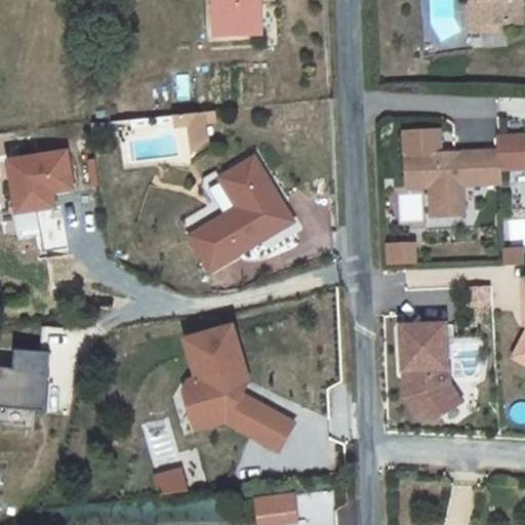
[(254,4),(253,0),(216,0),(218,34),(263,34),(261,4),(254,4)]
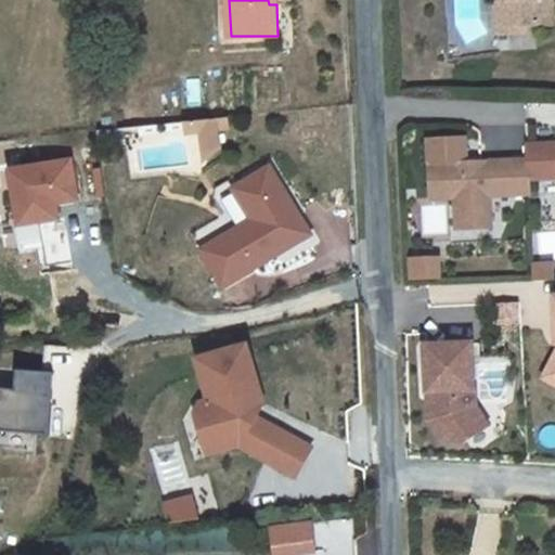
[(507,0),(495,0),(497,33),(524,31),(524,25),(508,26),(507,0)]
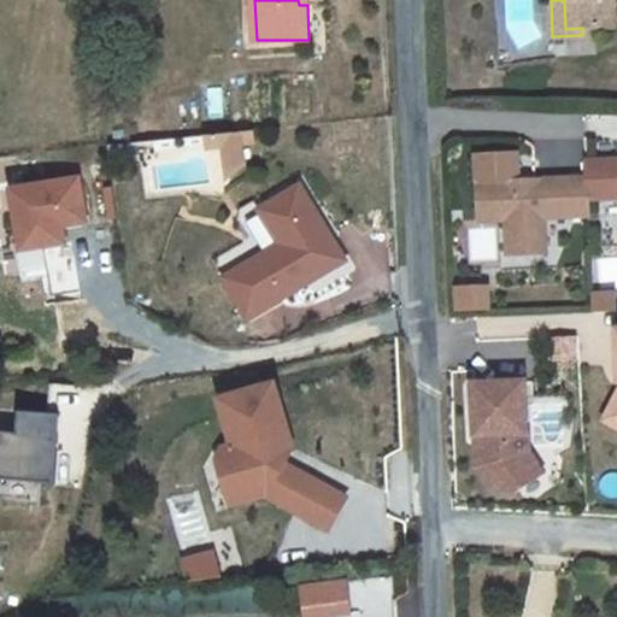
[(564,0),(565,29),(615,27),(613,0),(564,0)]
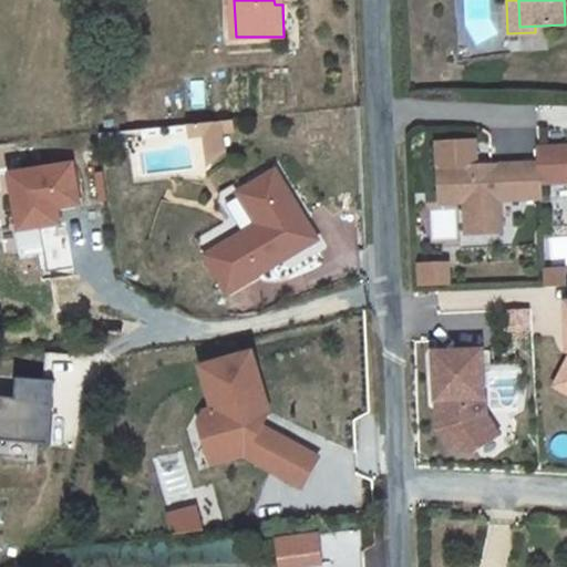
[(232,120),(189,124),(191,135),(205,134),(208,163),(224,150),(223,132),(233,131),(232,120)]
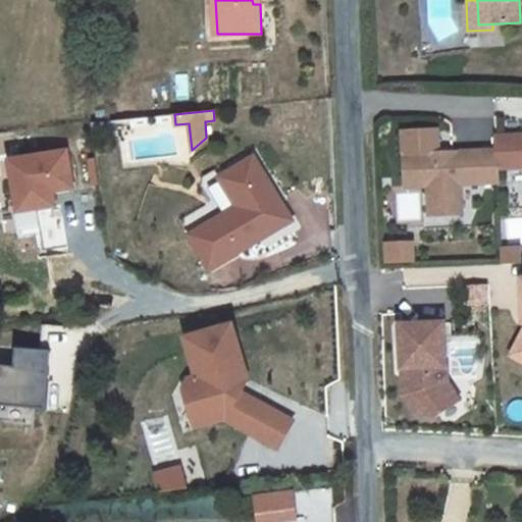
[(441,152),(405,154),(406,187),(428,186),(430,205),(462,203),(462,185),(499,183),(499,168),(521,167),(521,135),(497,136),(498,150),(451,152),(452,162),(442,162),(441,152)]
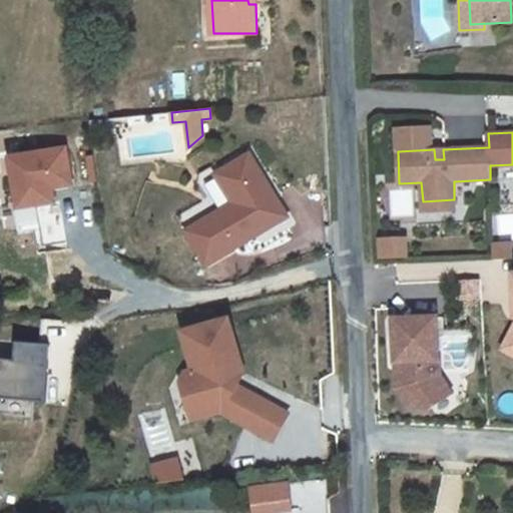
[(69,145),(77,185),(97,181),(90,141),(69,145)]
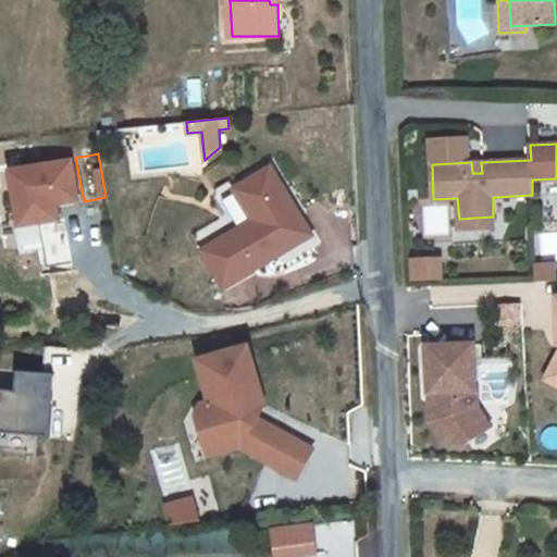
[(74,160),(12,170),(20,224),(61,219),(58,203),(79,199),(74,160)]
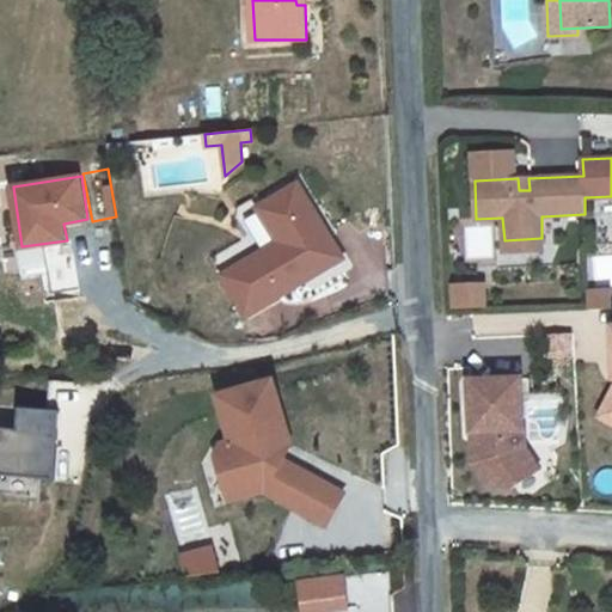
[(530,190),(528,178),(518,178),(519,190),(530,190)]
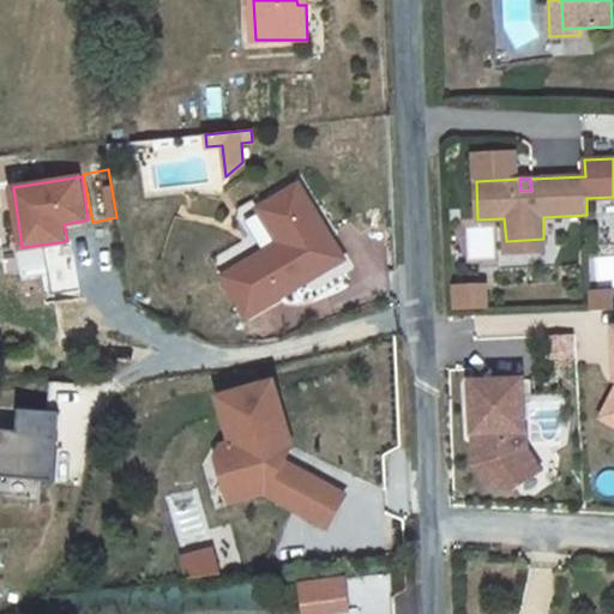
[(314,246),(330,236),(300,186),(260,209),(281,244),(226,277),(248,317),(329,269),(314,246)]
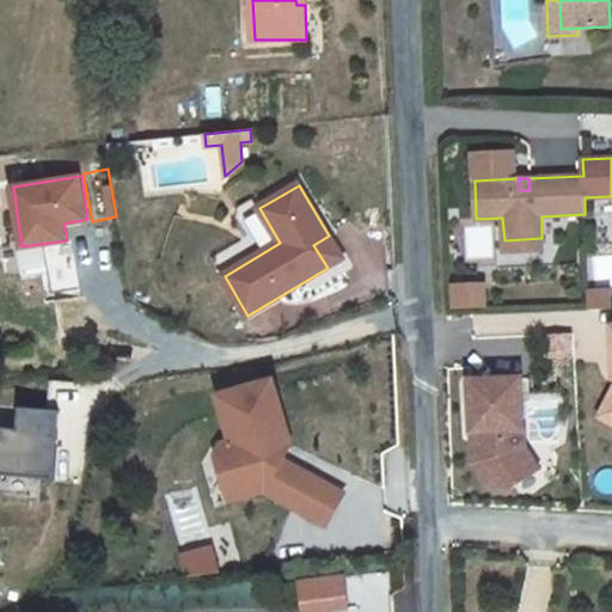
[(313,245),(328,268),(343,258),(329,236),(313,245)]
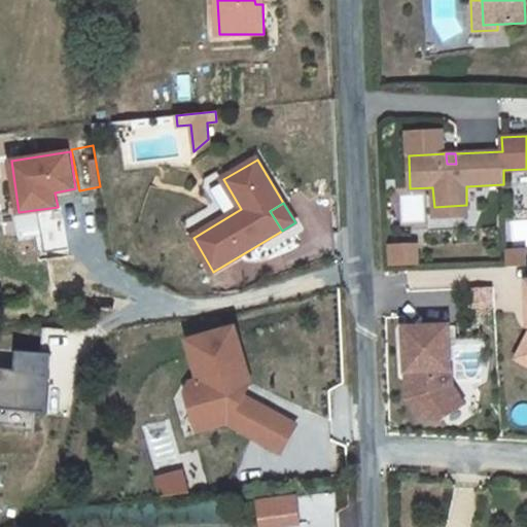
[(467,215),(466,205),(434,207),(434,217),(467,215)]
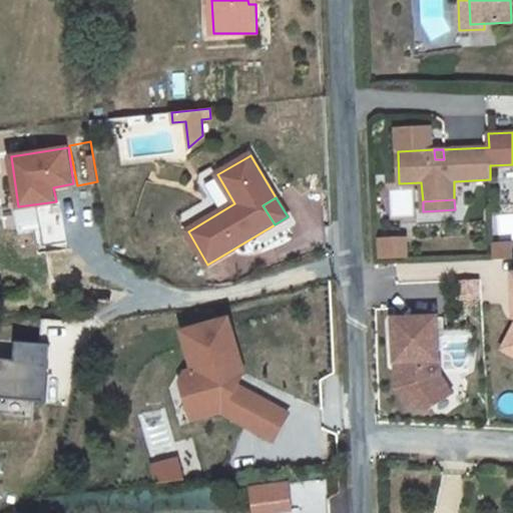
[(406,239),(381,240),(382,259),(407,258),(406,239)]
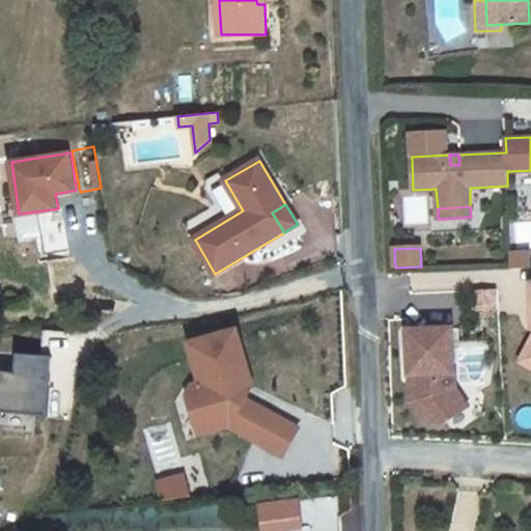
[(238,330),(190,343),(202,383),(195,385),(189,396),(192,407),(203,413),(210,411),(216,430),(229,425),(284,455),(300,428),(245,398),(243,390),(254,387),(238,330)]
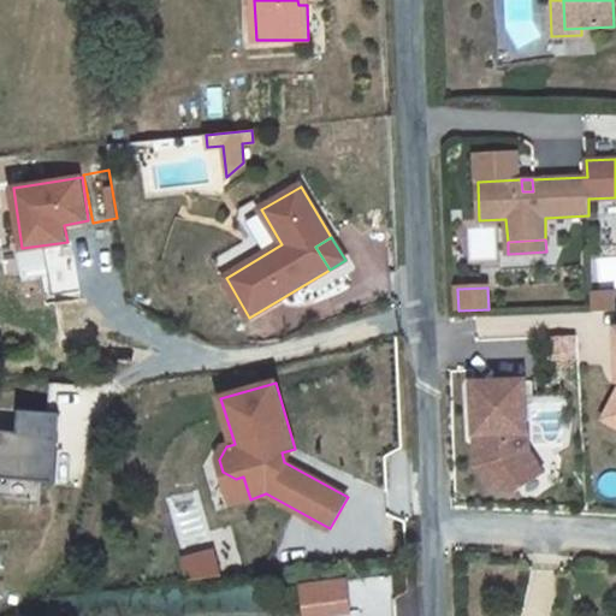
[(525,383),(474,385),(477,434),(481,434),(481,445),(477,445),(478,468),(490,489),(513,491),(540,473),(527,452),(525,383)]
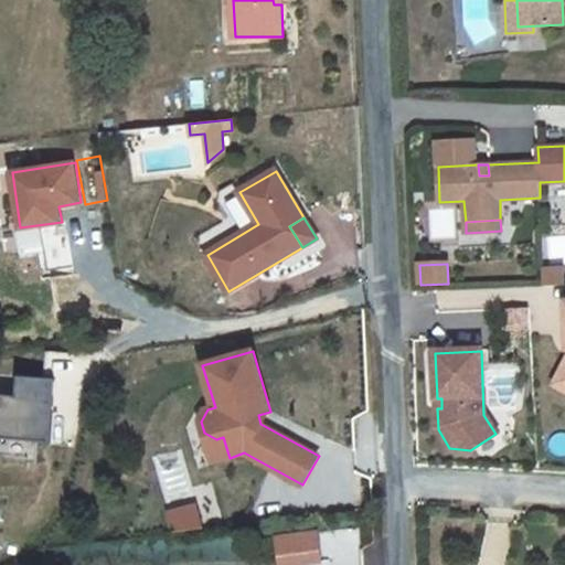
[(564,363),(555,385),(564,390),(564,363)]
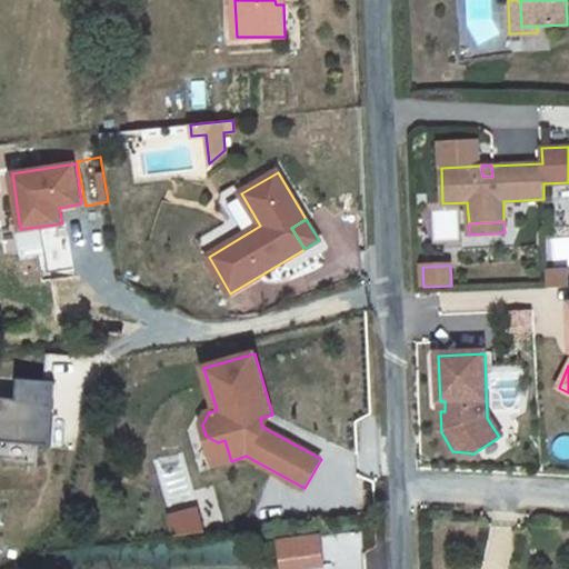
[(50,447),(56,382),(18,379),(17,399),(0,397),(0,441),(37,446),(50,447)]
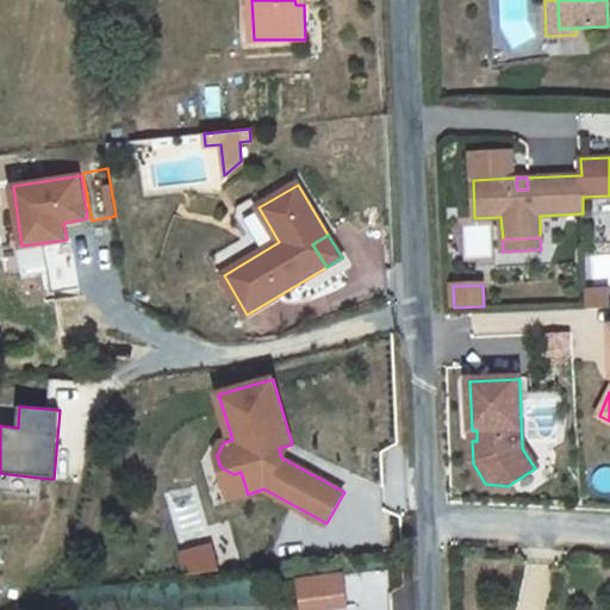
[(292,444),(279,448),(281,458),(292,444)]
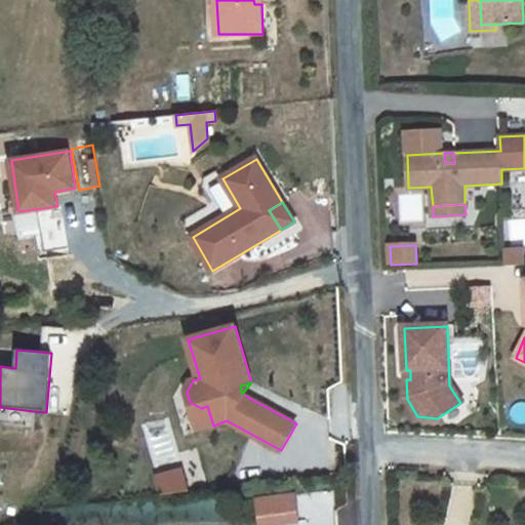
[(201,408),(190,402),(198,430),(213,426),(207,406),(201,408)]
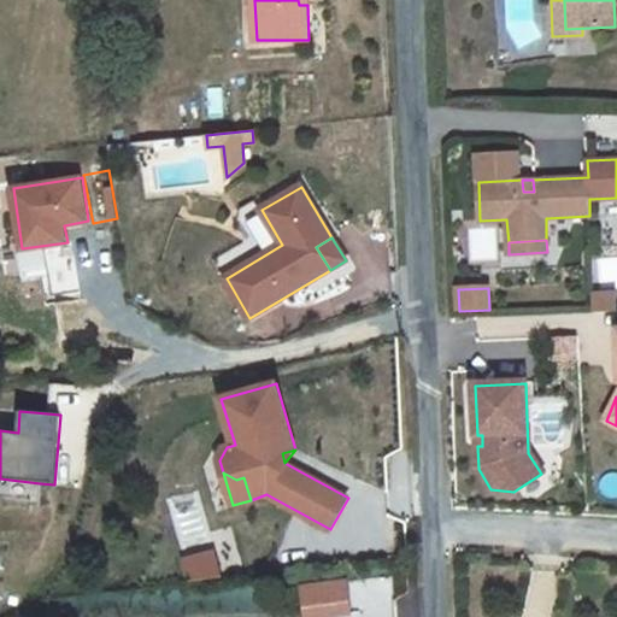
[(0,479),(0,497),(39,501),(40,483),(0,479)]
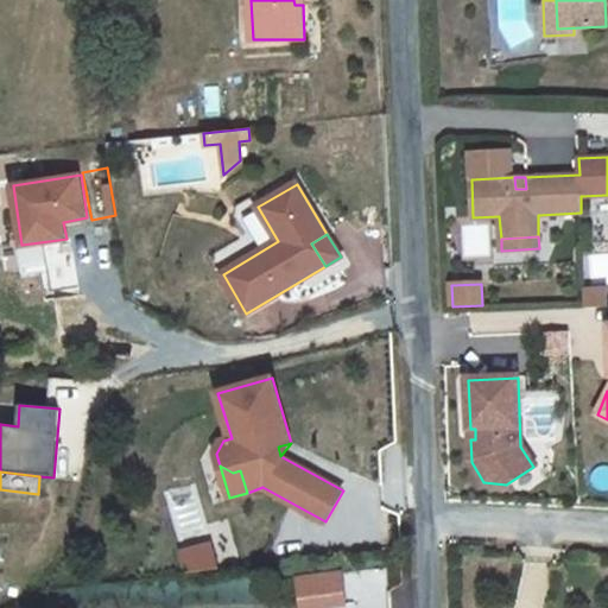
[(215,544),(184,549),(187,572),(217,569),(215,544)]
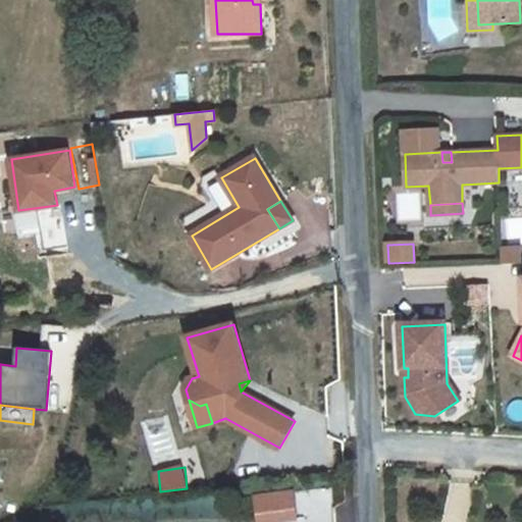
[(294,491),(256,497),(259,521),(270,521),(298,519),(294,491)]
